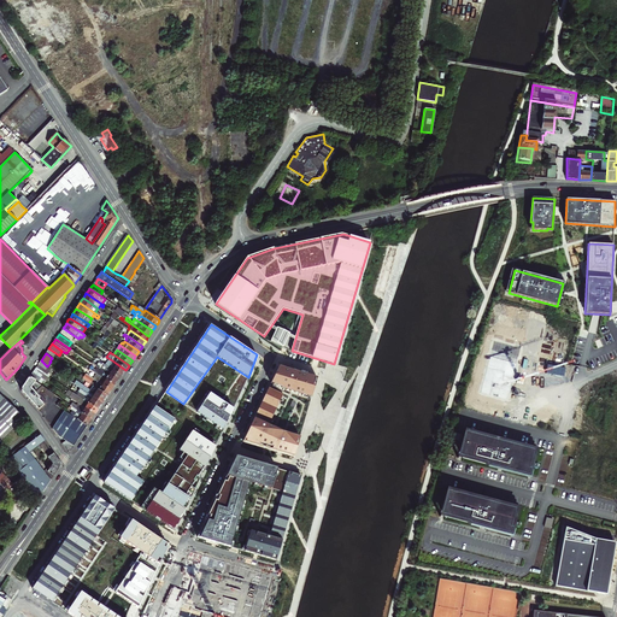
[(103,363),(122,376),(124,372),(125,370),(112,360),(110,363),(101,357),(99,360),(103,363)]
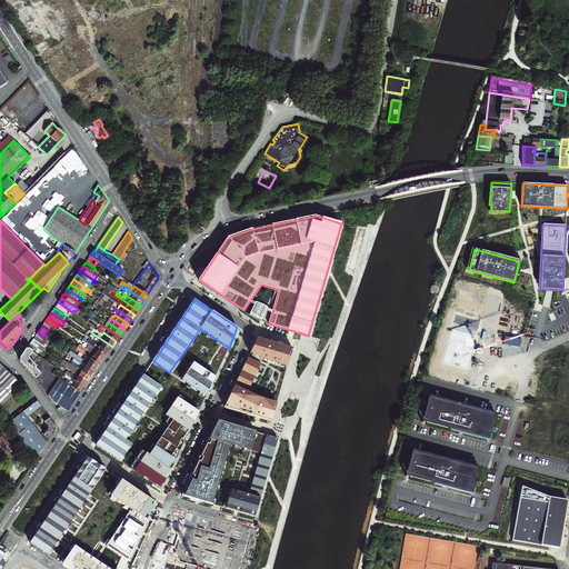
[(45,338),(43,338),(38,332),(33,339),(40,343),(45,338)]
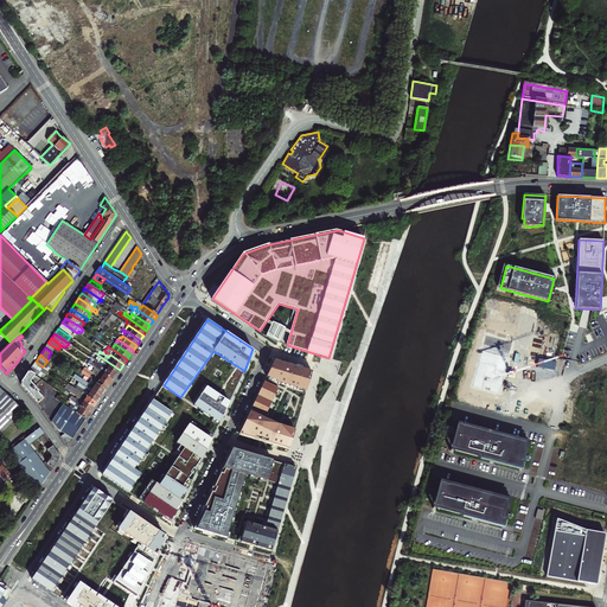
[(117,372),(120,370),(101,357),(97,363),(116,375),(117,372)]
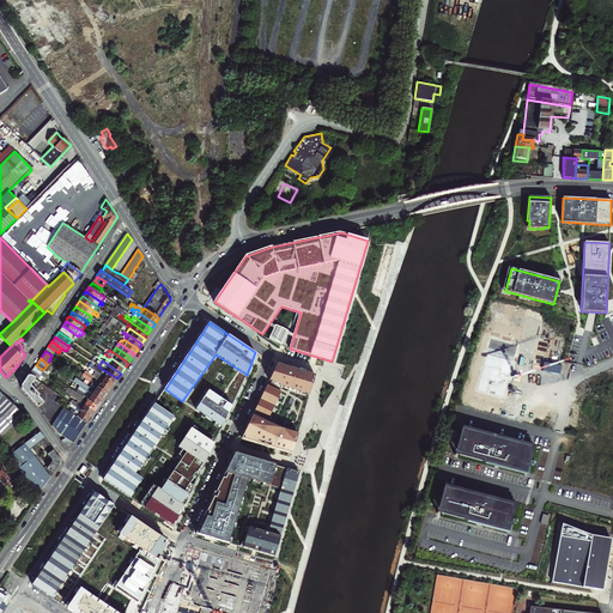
[(292,454),(315,375),(277,364),(242,438),(292,454)]
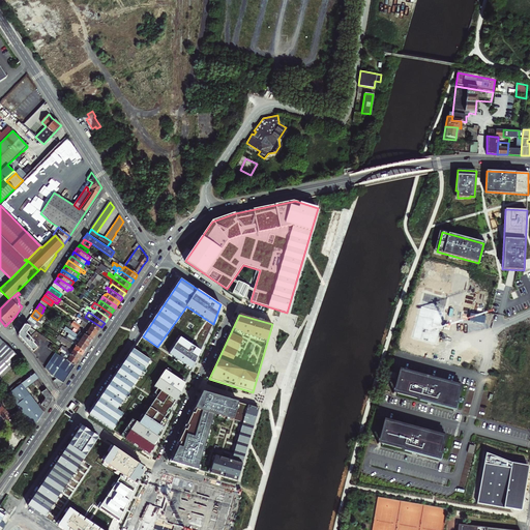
[(37,320),(31,316),(28,320),(34,324),(37,326),(39,327),(42,323),(41,323),(37,320)]
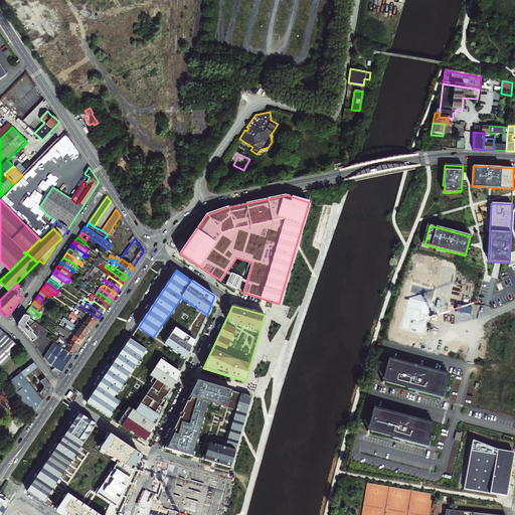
[(79,311),(80,312),(96,322),(98,320),(99,318),(82,308),(82,307),(80,310),(79,311)]
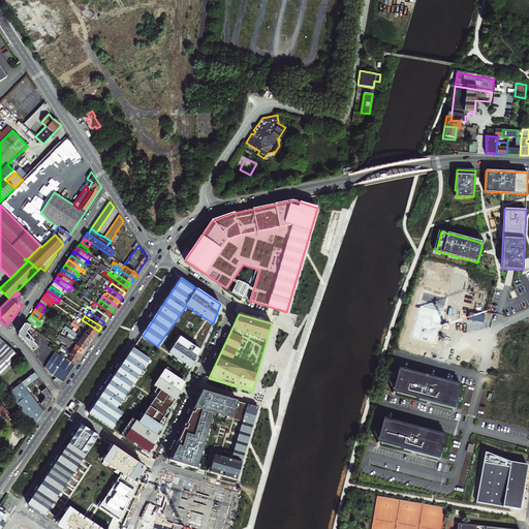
[(34,323),(28,319),(25,323),(32,328),(34,323)]
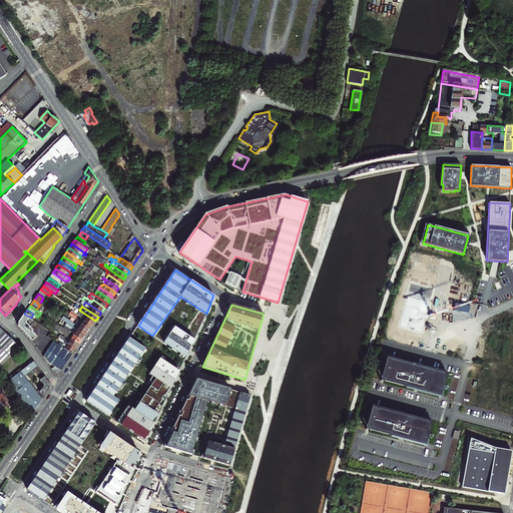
[(66,313),(77,321),(90,329),(91,328),(92,325),(81,318),(79,320),(76,317),(78,315),(77,315),(71,311),(69,314),(66,312),(66,313)]
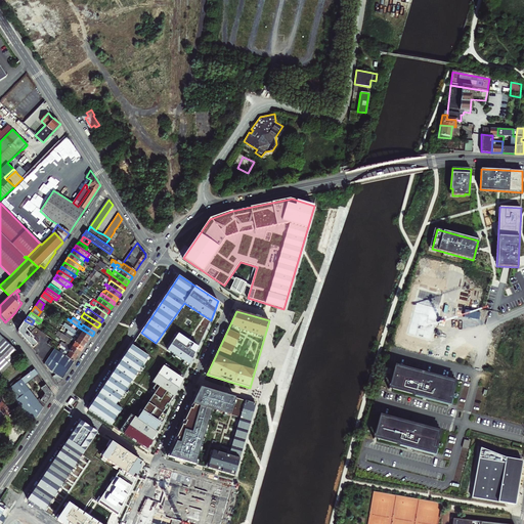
[(97,328),(82,317),(79,321),(80,321),(83,324),(94,332),(96,330),(97,328)]
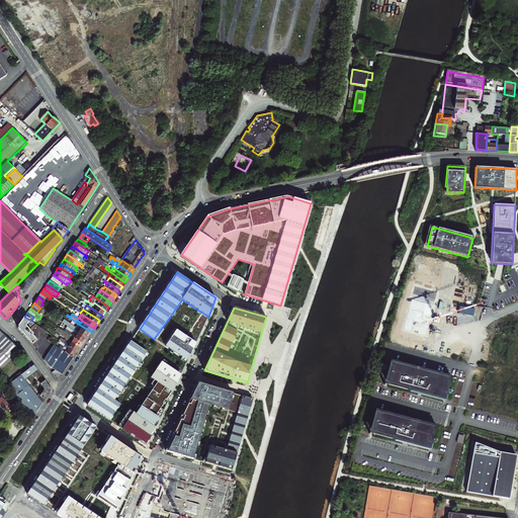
[(33,323),(31,321),(24,317),(18,327),(18,329),(26,337),(32,344),(36,340),(38,338),(31,330),(33,329),(32,328),(34,326),(38,328),(37,330),(44,334),(46,331),(33,323)]
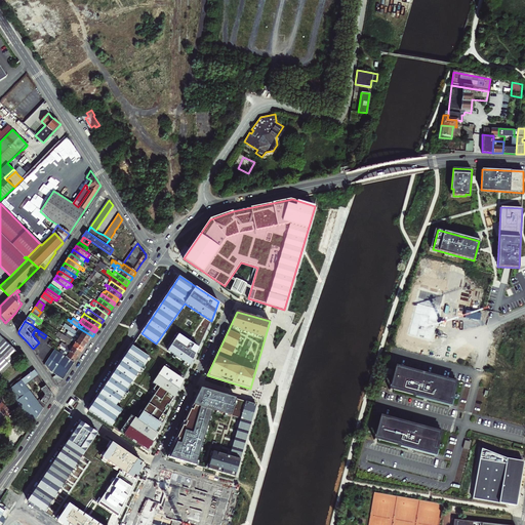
[(69,330),(87,344),(90,339),(92,336),(79,328),(77,331),(65,324),(63,326),(69,330)]
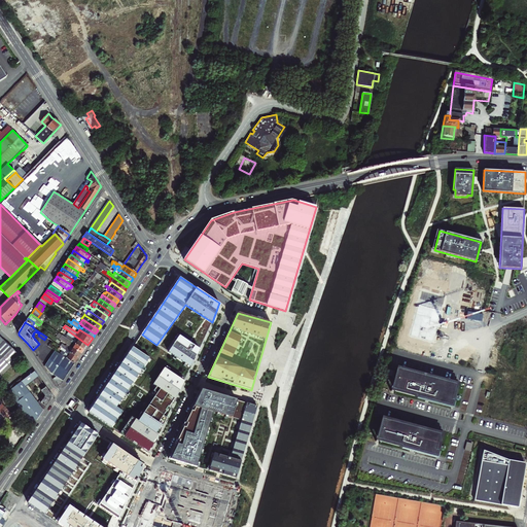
[(66,338),(84,350),(86,347),(88,345),(69,331),(67,335),(68,335),(66,338)]
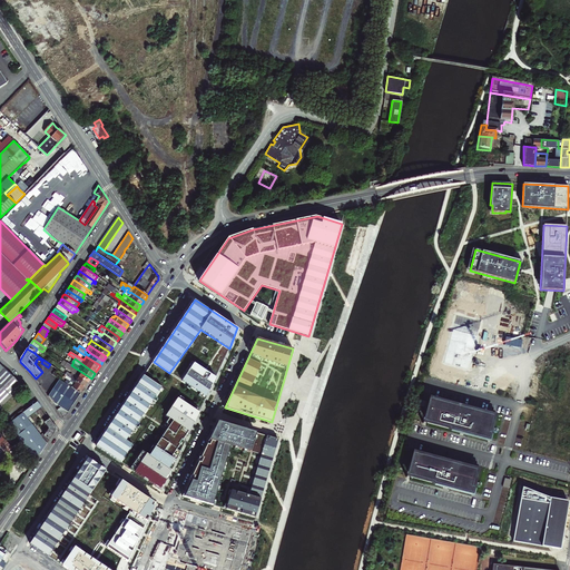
[(206,397),(215,377),(194,363),(182,381),(206,397)]
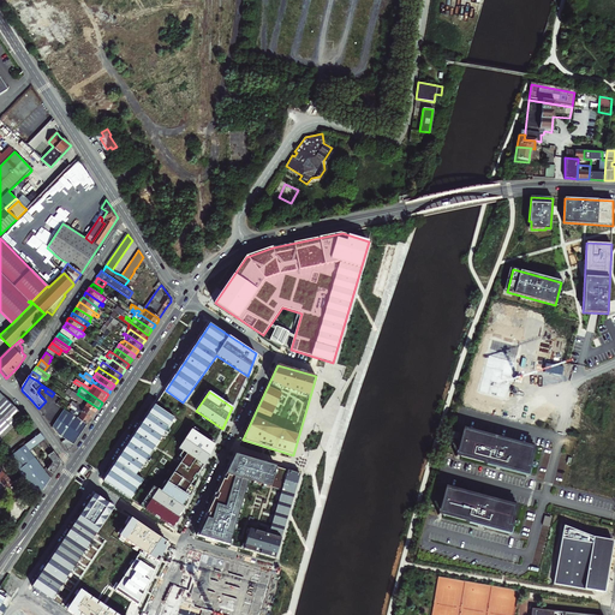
[(0,441),(24,418),(0,393),(0,441)]
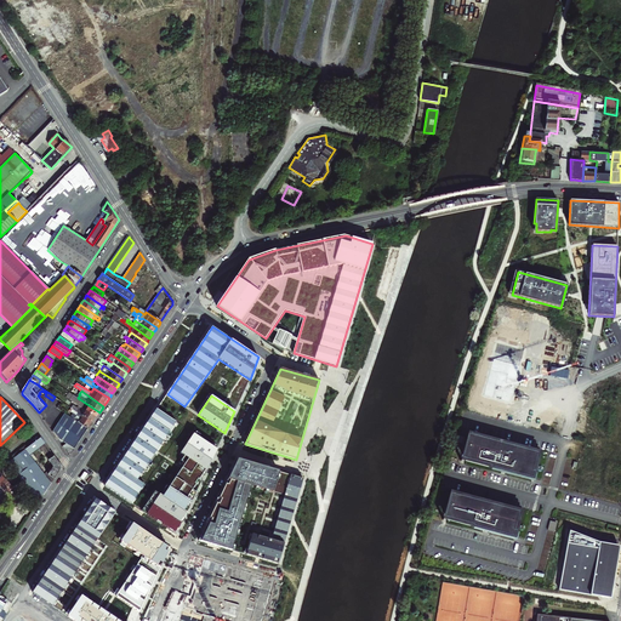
[(75,403),(81,408),(96,417),(98,415),(100,412),(78,398),(75,403)]
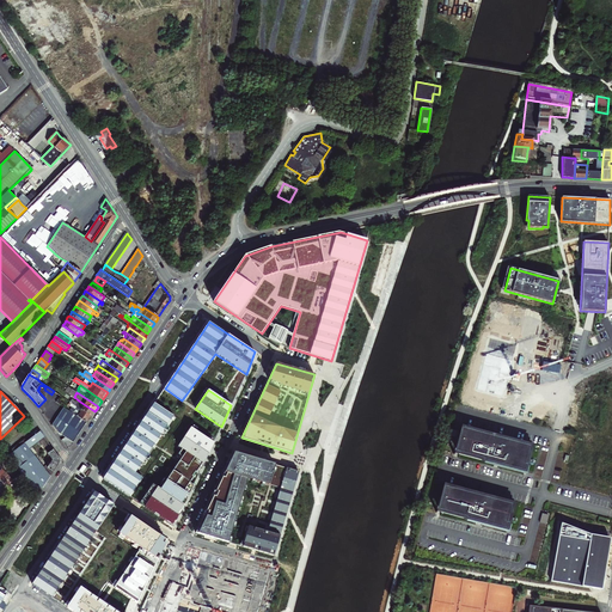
[(74,405),(91,416),(92,414),(95,411),(80,402),(79,404),(71,399),(69,402),(74,405)]
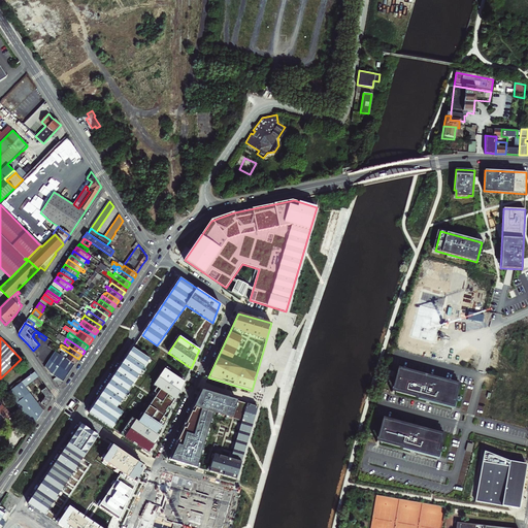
[(151,360),(133,348),(89,414),(112,429),(123,413),(118,408),(151,360)]
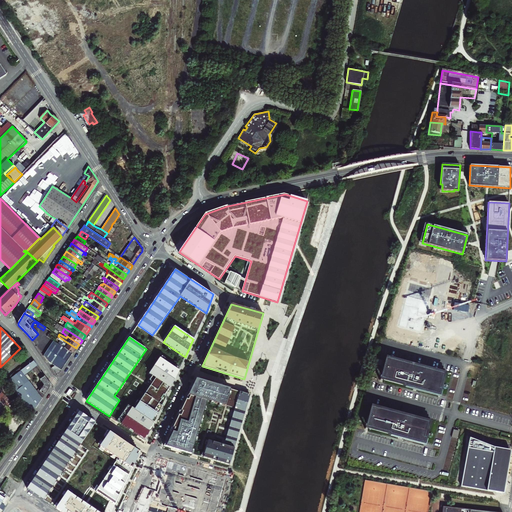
[(62,339),(58,344),(72,353),(75,350),(76,348),(62,339)]
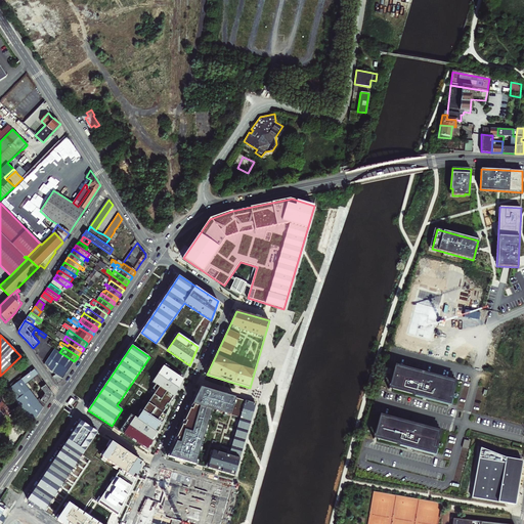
[(55,373),(53,376),(56,381),(60,382),(69,370),(74,361),(59,352),(57,350),(54,348),(44,363),(50,369),(52,370),(55,373)]
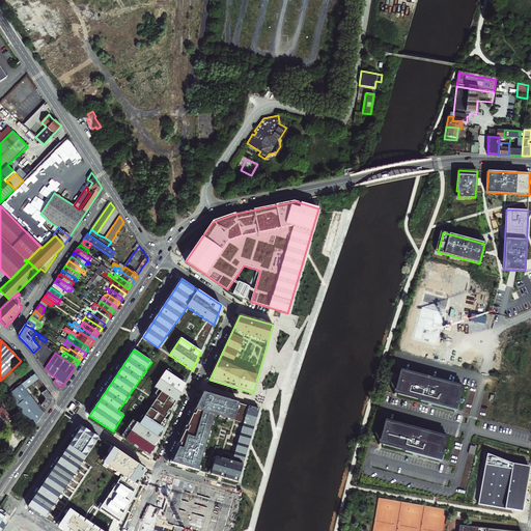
[(186,384),(166,370),(155,388),(161,392),(139,424),(133,420),(121,437),(150,456),(186,384)]
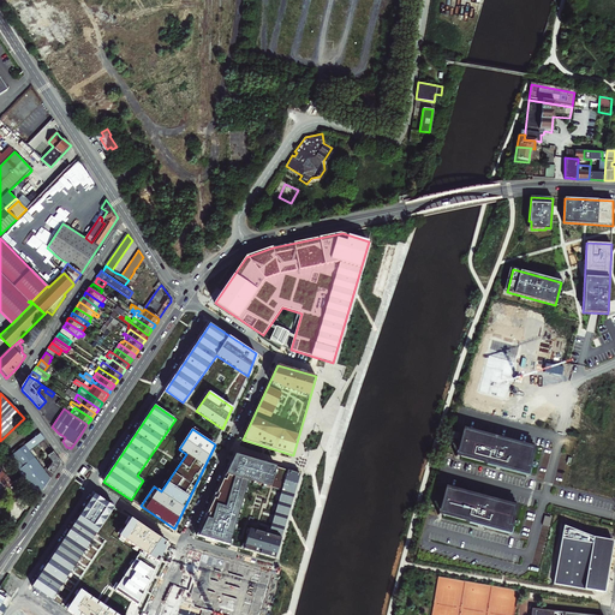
[(536,452),(461,430),(453,459),(527,479),(536,452)]
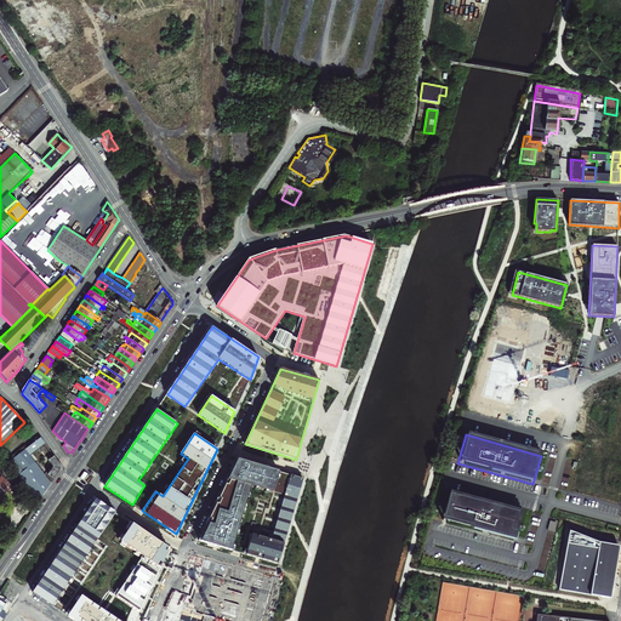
[(46,477),(51,483),(56,477),(61,469),(61,466),(41,438),(26,449),(30,455),(38,450),(40,453),(43,451),(49,460),(52,465),(51,466),(52,468),(51,469),(49,468),(47,469),(50,471),(47,474),(46,477)]
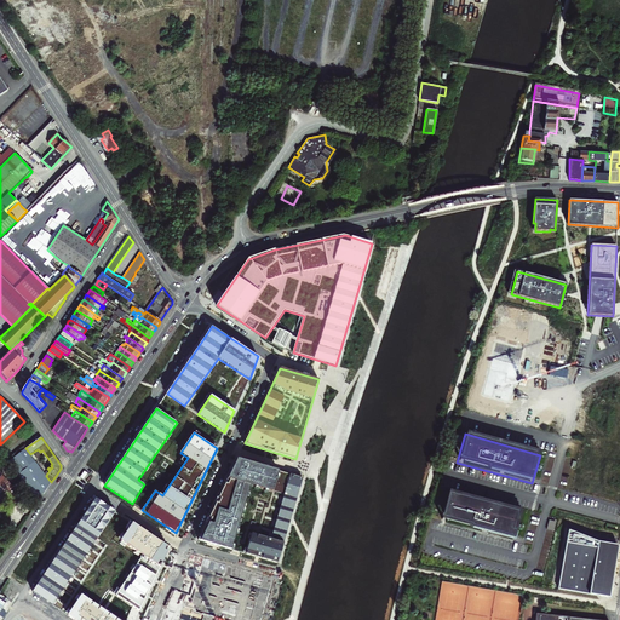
[(46,491),(51,482),(46,476),(30,454),(26,448),(7,463),(38,501),(45,492),(46,491)]
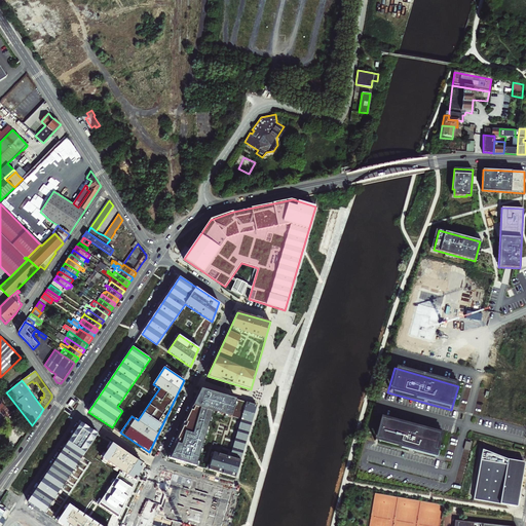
[(257,406),(201,388),(168,458),(196,466),(213,412),(240,420),(229,456),(213,452),(208,470),(235,478),(257,406)]
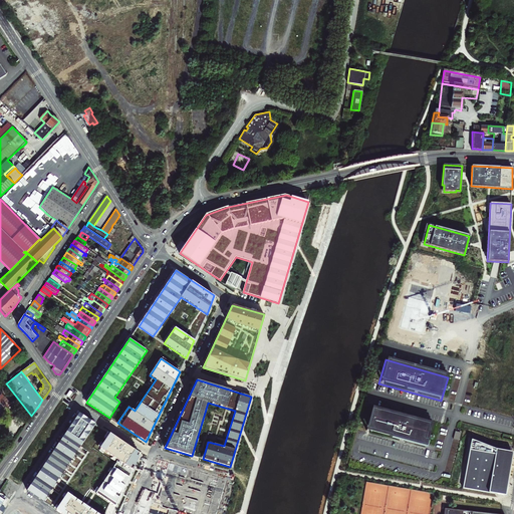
[(433,424),(372,408),(366,431),(427,448),(433,424)]
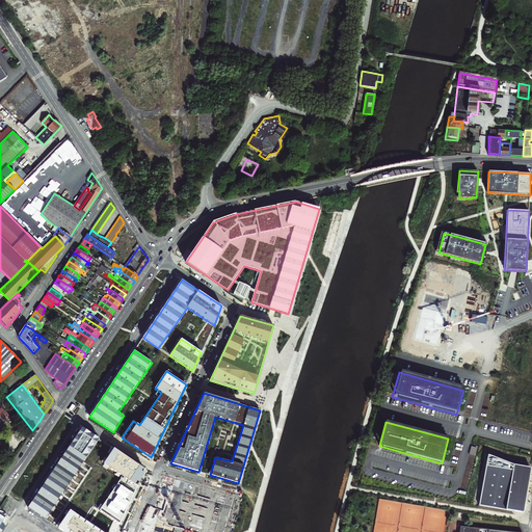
[(99,439),(82,427),(28,507),(46,520),(99,439)]
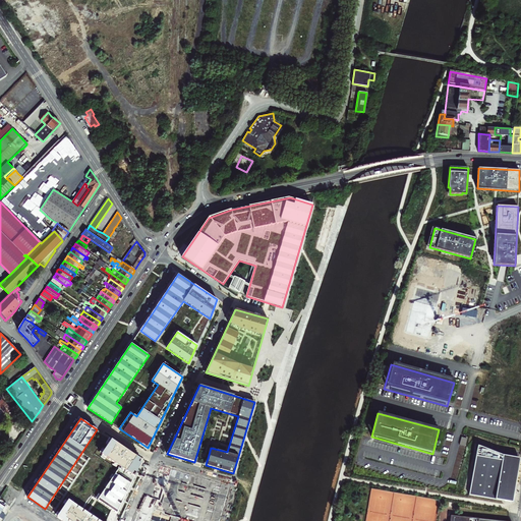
[(116,514),(141,460),(111,440),(101,455),(119,468),(97,501),(116,514)]
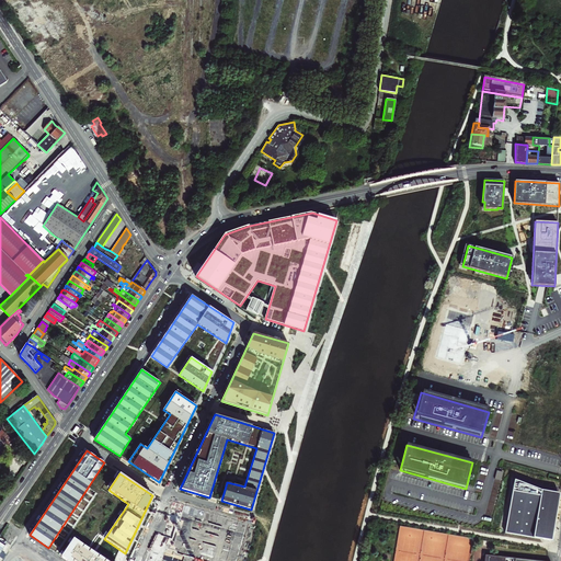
[(544,491),(514,480),(505,533),(551,541),(560,493),(544,491)]
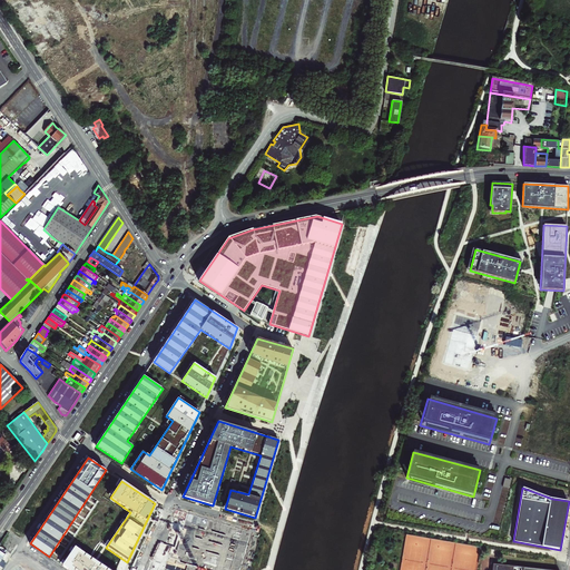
[(175,547),(160,543),(147,569),(239,569),(251,531),(175,510),(169,530),(178,532),(175,547)]
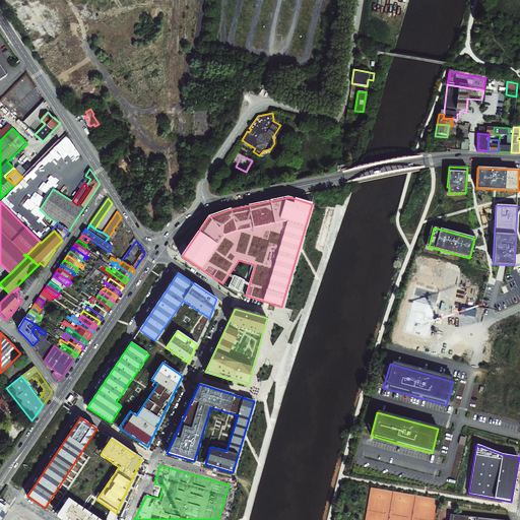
[(61,519),(100,519),(68,499),(56,516),(61,519)]
